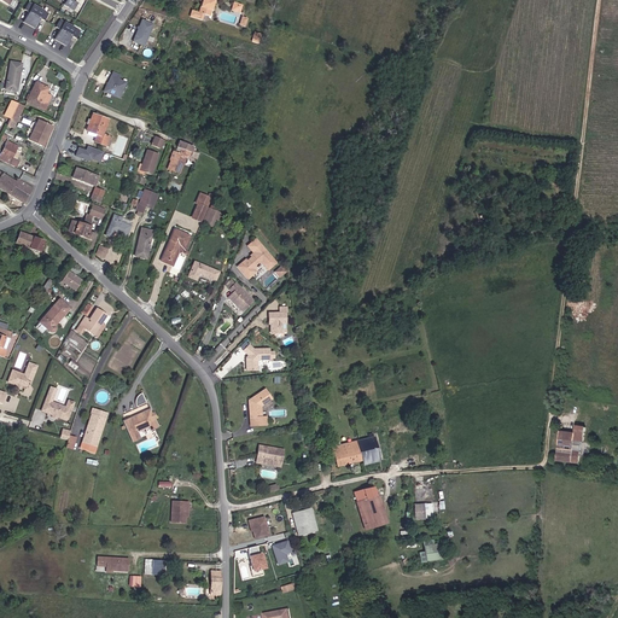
[(42,16),(46,9),(29,0),(24,0),(22,5),(27,7),(21,17),(33,23),(38,13),(42,16)]
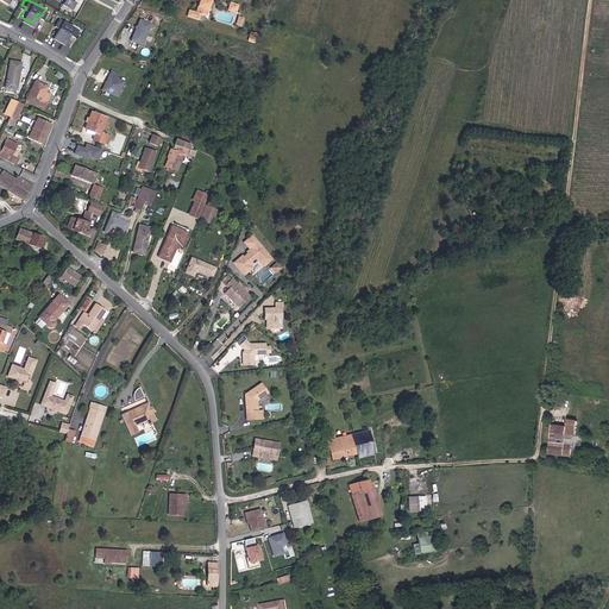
[(211,0),(193,0),(195,1),(200,2),(198,7),(198,8),(194,18),(187,16),(184,22),(196,26),(199,20),(205,23),(211,5),(209,5),(211,0)]
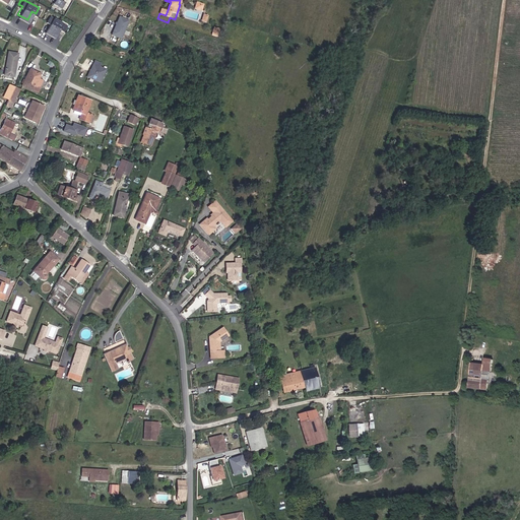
[(196,7),(194,13),(201,16),(202,12),(199,11),(200,8),(196,7)]
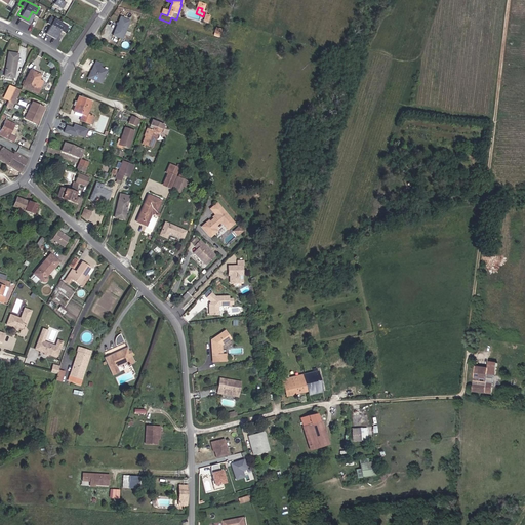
[(63,29),(66,23),(49,13),(45,18),(49,21),(44,29),(54,35),(58,27),(63,29)]
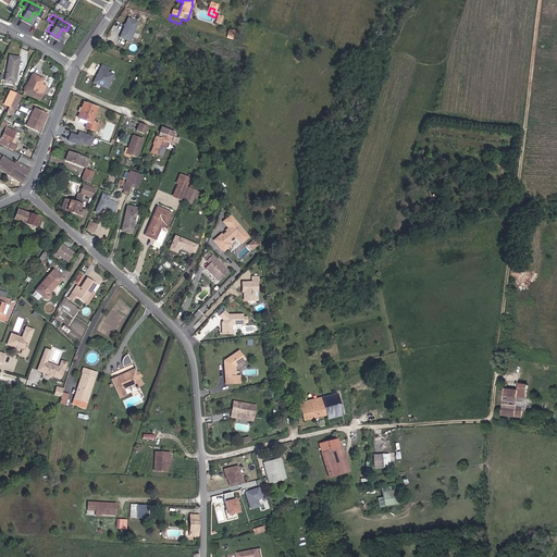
[(126,38),(133,23),(123,19),(114,38),(122,41),(123,37),(126,38)]
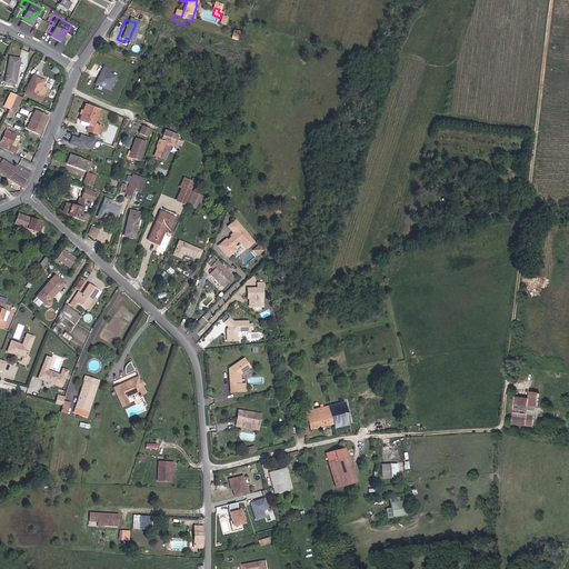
[(16,57),(7,56),(3,81),(6,81),(6,85),(11,85),(11,81),(13,82),(16,57)]
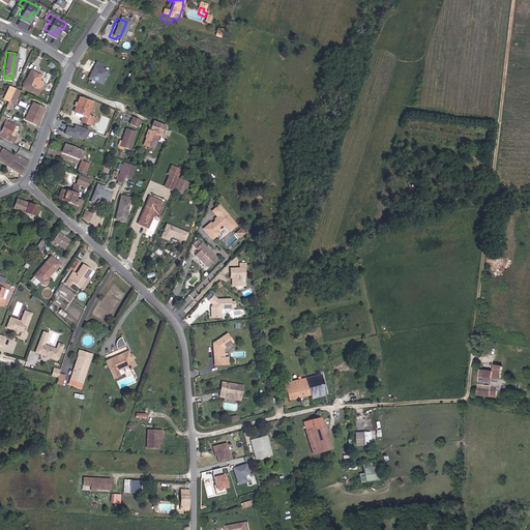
[(99,84),(106,71),(98,68),(93,65),(87,78),(99,84)]
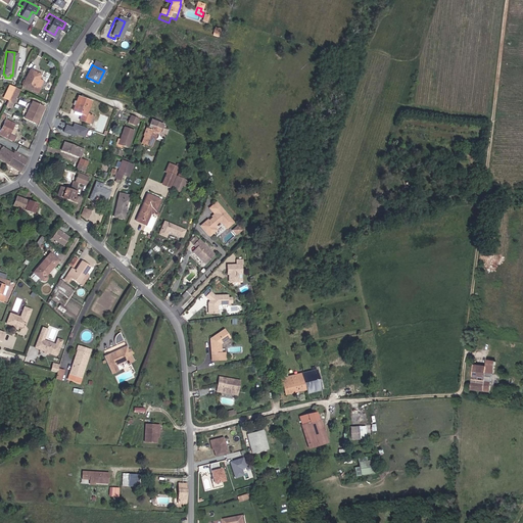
[(38,74),(28,69),(20,86),(35,92),(37,87),(35,86),(35,85),(34,84),(37,78),(38,74)]
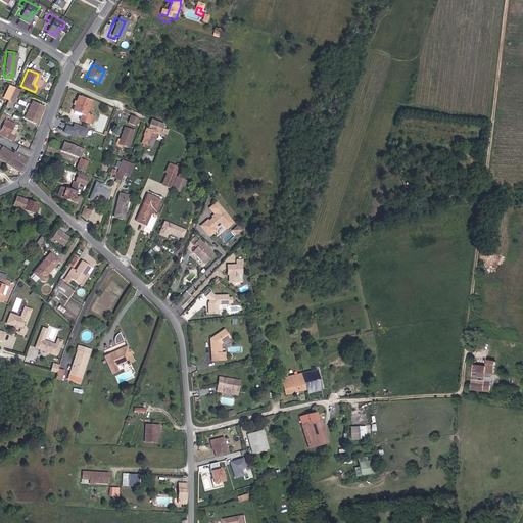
[(11,98),(12,95),(15,88),(9,86),(5,96),(11,98)]
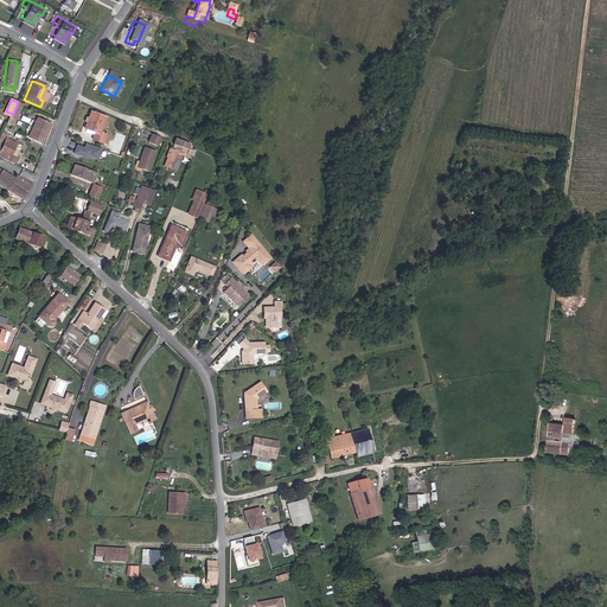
[(13,114),(10,122),(14,123),(18,117),(20,113),(14,110),(13,114)]
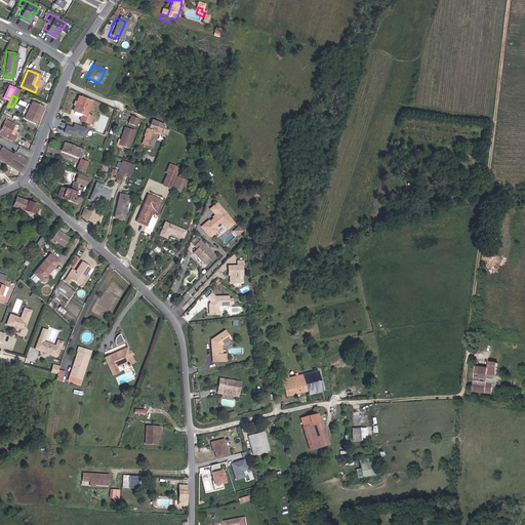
[(90,116),(86,115),(91,103),(77,96),(72,111),(72,112),(80,115),(79,119),(78,122),(83,124),(85,118),(89,120),(90,116)]
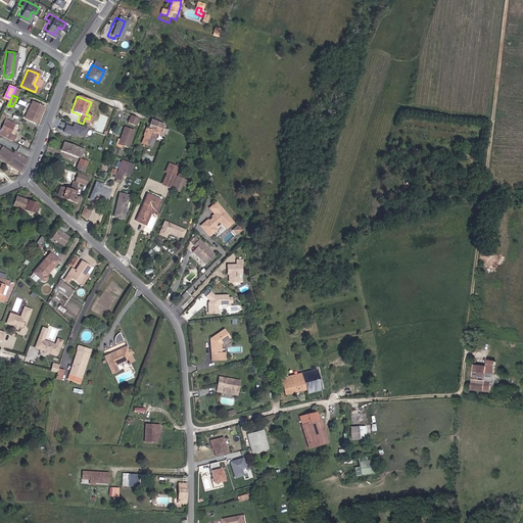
[(41,107),(30,101),(21,117),(33,124),(41,107)]
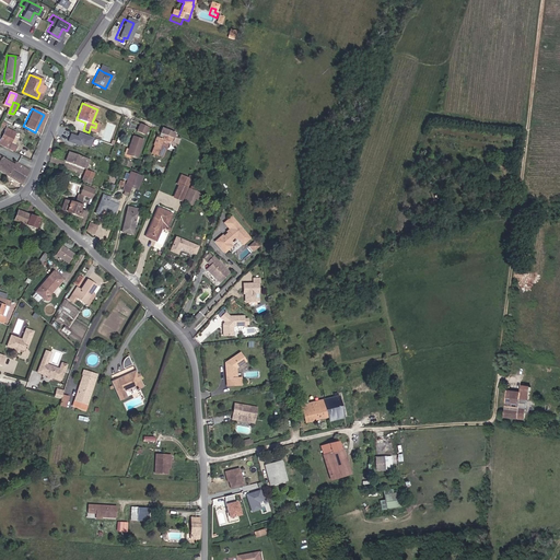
[(132,133),(139,136),(142,129),(135,126),(132,133)]
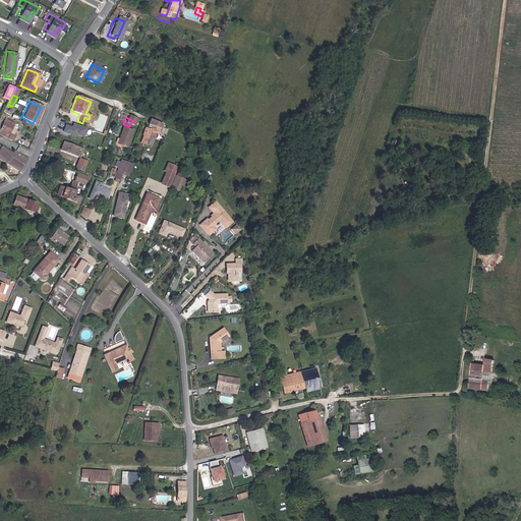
[(12,136),(15,129),(11,127),(13,124),(4,119),(3,122),(5,123),(2,129),(0,128),(0,134),(6,137),(8,134),(12,136)]
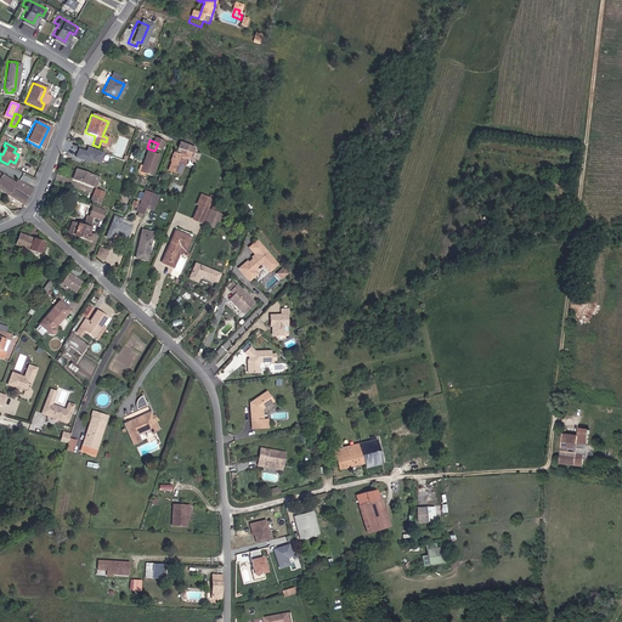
[(164,167),(162,175),(174,179),(180,160),(184,162),(185,157),(186,157),(187,150),(173,145),(170,152),(174,153),(173,158),(169,157),(165,167),(164,167)]
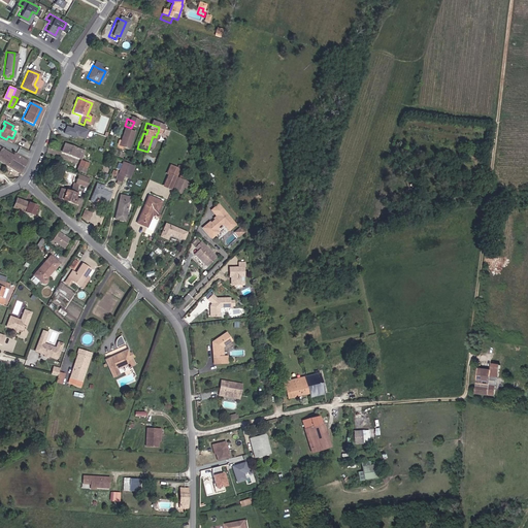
[(73,125),(73,127),(66,125),(64,134),(86,139),(88,128),(73,125)]
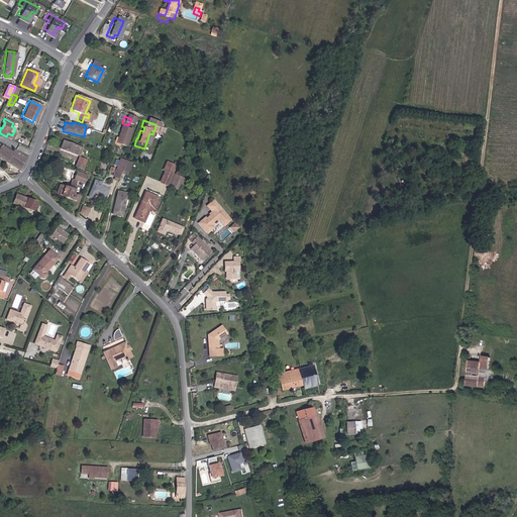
[(115,144),(122,146),(128,130),(119,126),(116,136),(118,137),(115,144)]
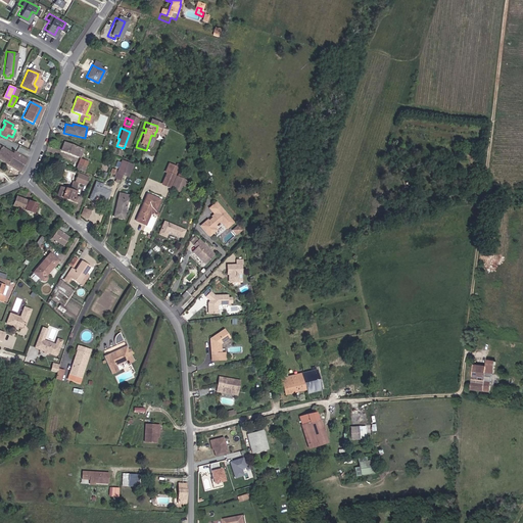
[(75,158),(77,152),(78,150),(62,144),(59,152),(75,158)]
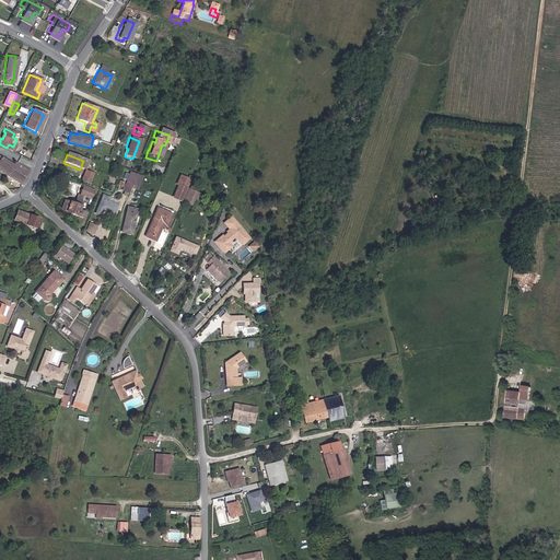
[(15,161),(12,164),(0,156),(0,171),(22,186),(28,177),(31,171),(15,161)]
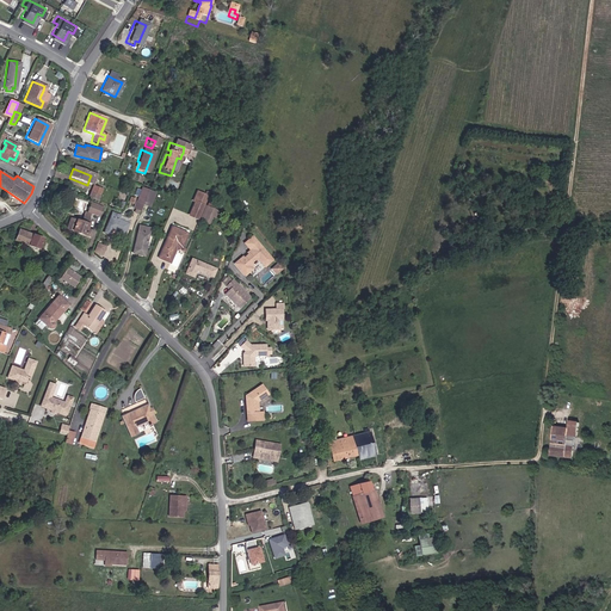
[(134,201),(140,203),(144,190),(139,187),(134,201)]
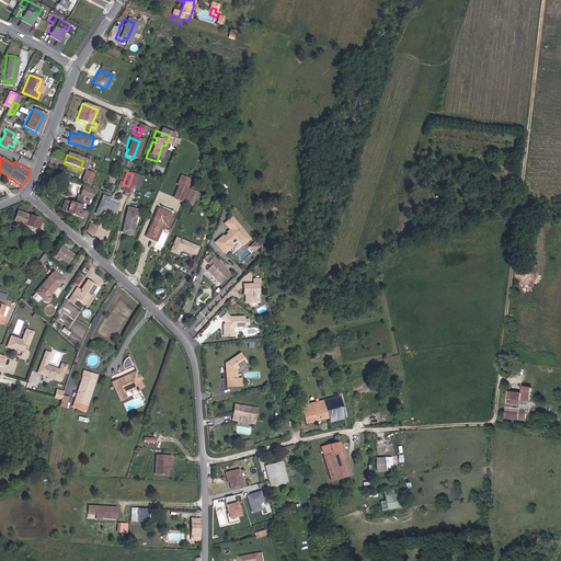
[(80,184),(88,187),(92,176),(84,173),(80,184)]
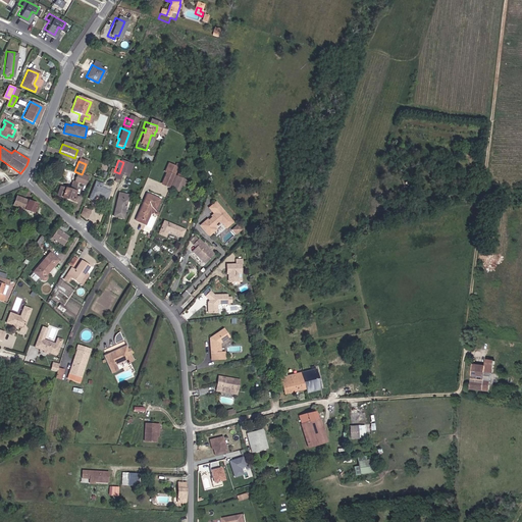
[(119,173),(124,175),(128,164),(123,162),(119,173)]
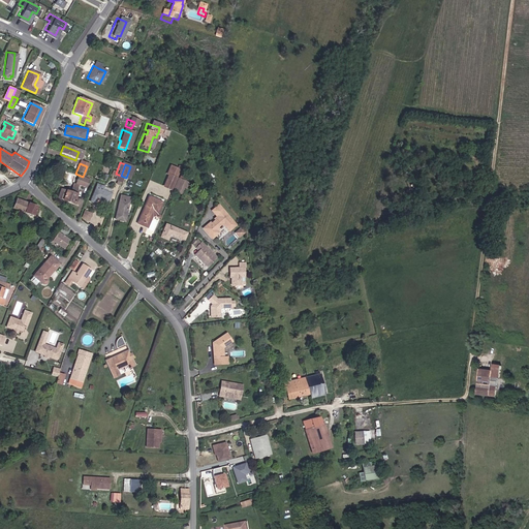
[(161,186),(168,188),(174,177),(165,174),(161,186)]
